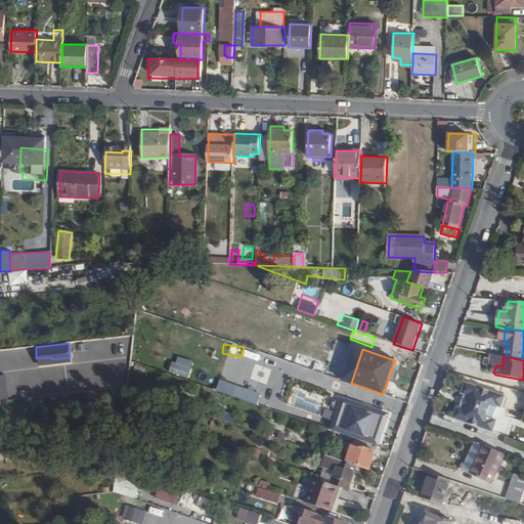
[(264,364),(260,375),(270,379),(274,367),(264,364)]
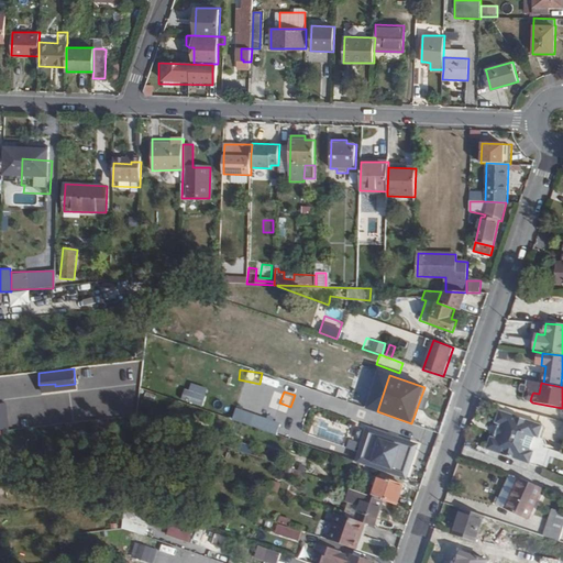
[(277,432),(279,420),(233,410),(231,421),(277,432)]
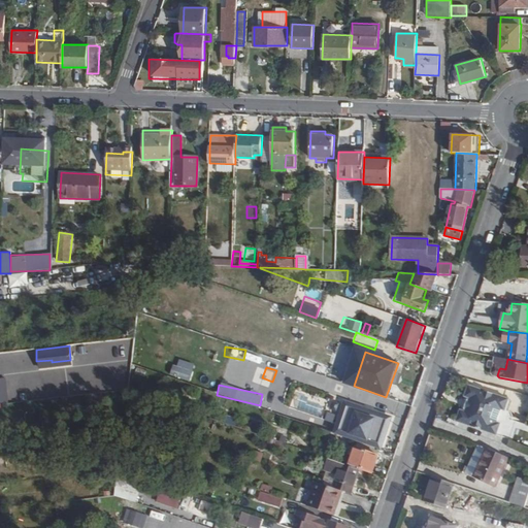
[(481,429),(496,434),(499,424),(496,423),(500,408),(504,409),(507,399),(469,386),(465,396),(470,398),(466,413),(460,410),(457,422),(481,429)]
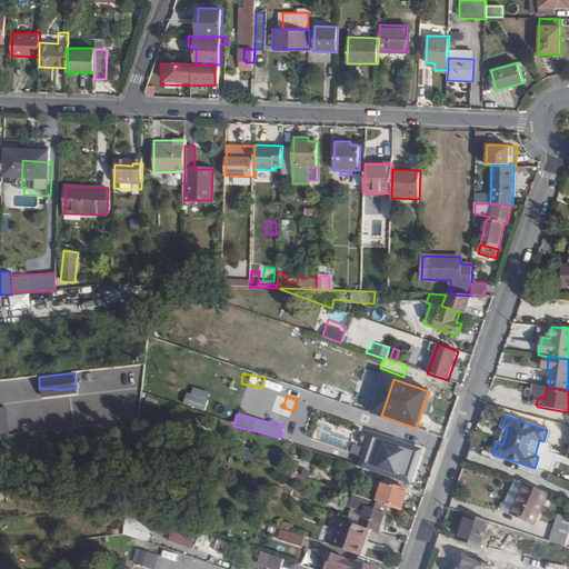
[(93,426),(95,441),(112,439),(111,423),(93,426)]
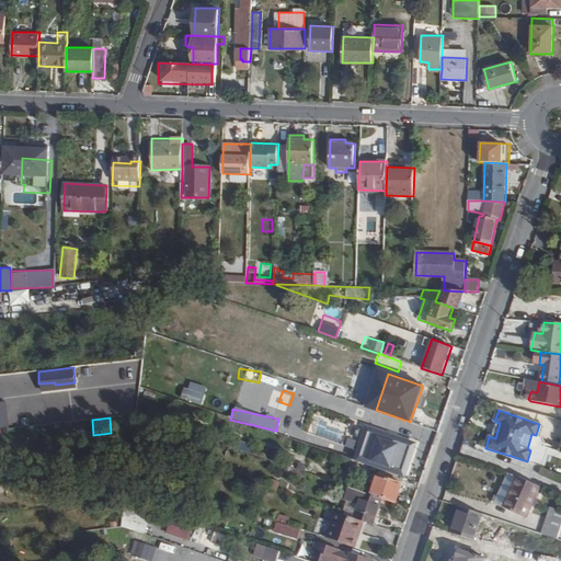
[(378,423),(377,428),(397,435),(390,456),(395,457),(403,432),(378,423)]
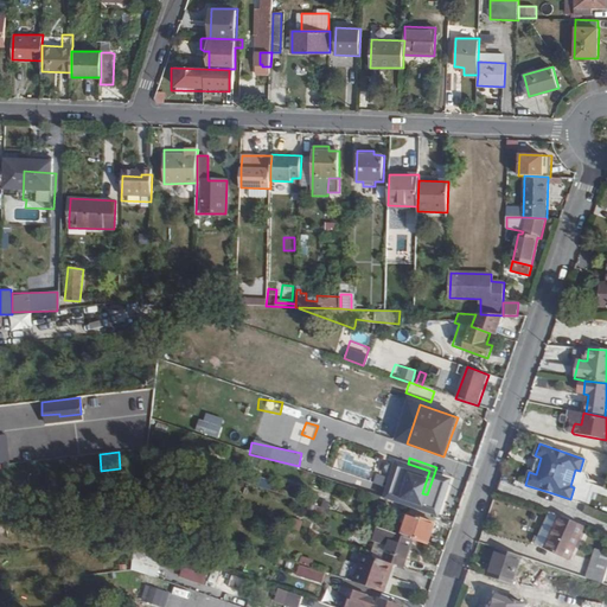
[(429,471),(408,464),(400,486),(422,493),(429,471)]
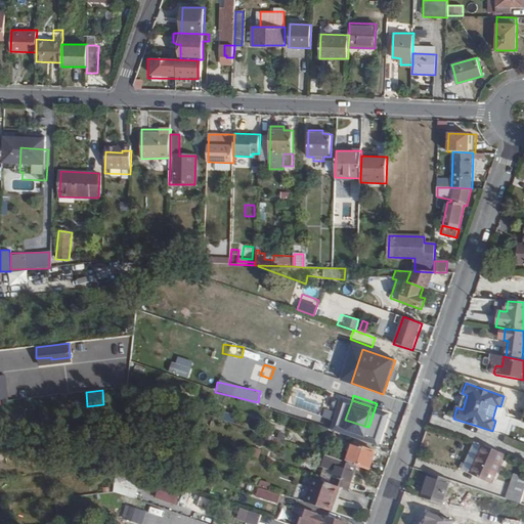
[(223,412),(221,419),(229,422),(231,416),(223,412)]
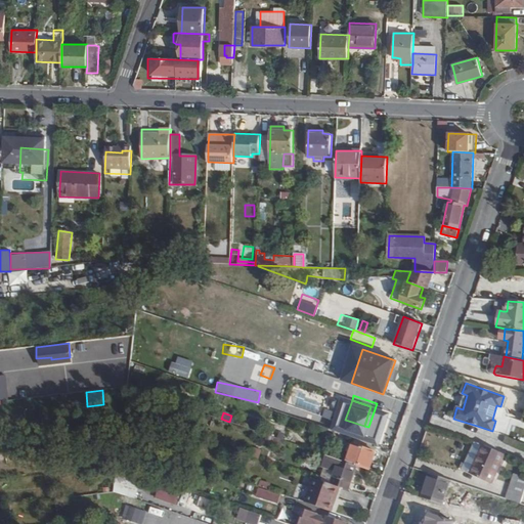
[(332,424),(330,430),(342,434),(342,433),(344,427),(333,424),(332,424)]
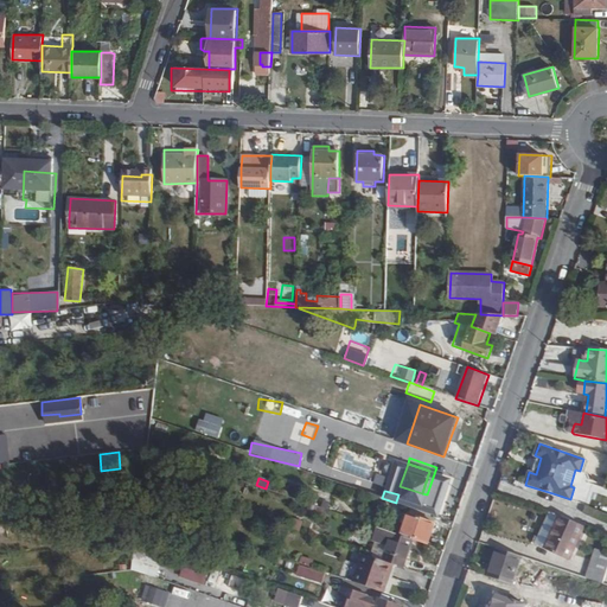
[(398,494),(396,502),(419,510),(422,502),(398,494)]
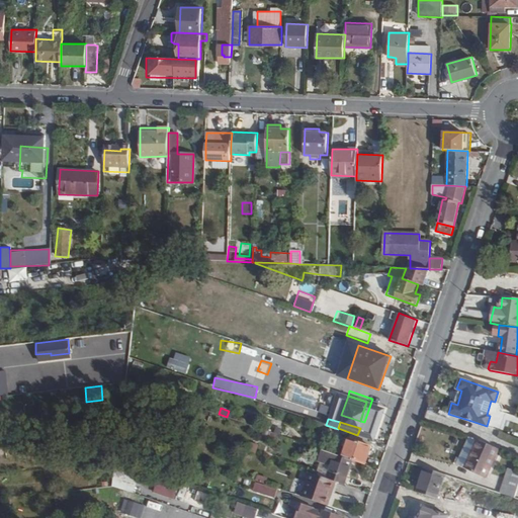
[(239,446),(241,441),(231,436),(229,442),(239,446)]
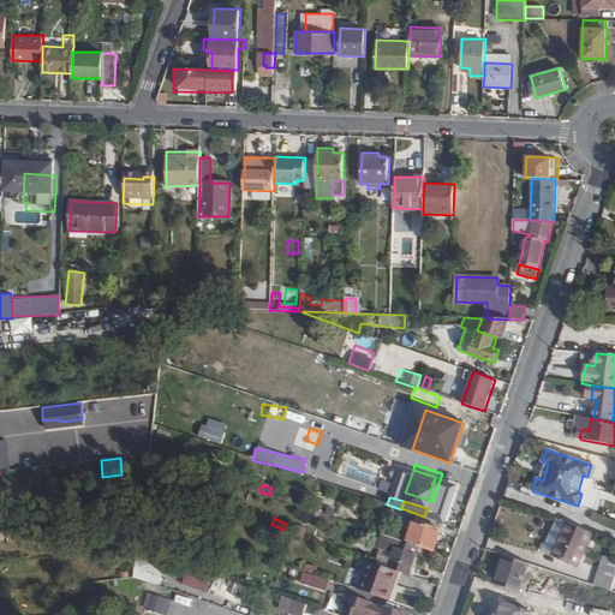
[(415,521),(407,542),(417,545),(421,547),(435,551),(436,549),(442,531),(415,521)]
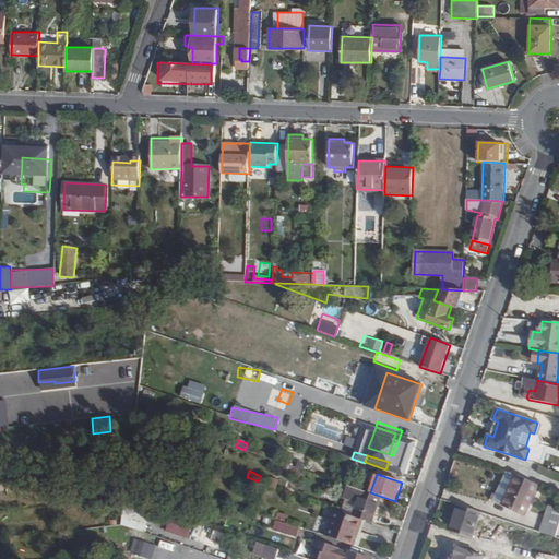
[(539,485),(514,475),(500,506),(525,516),(539,485)]
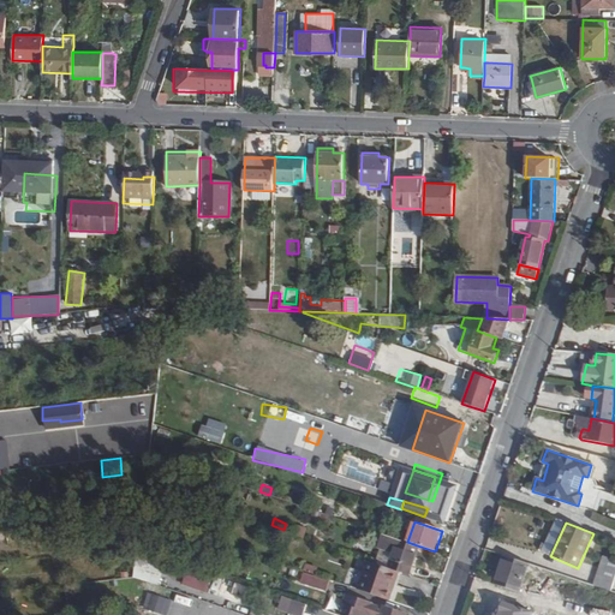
[(417,545),(407,542),(396,538),(383,533),(377,549),(381,549),(376,565),(399,572),(410,575),(418,551),(416,550),(417,545)]
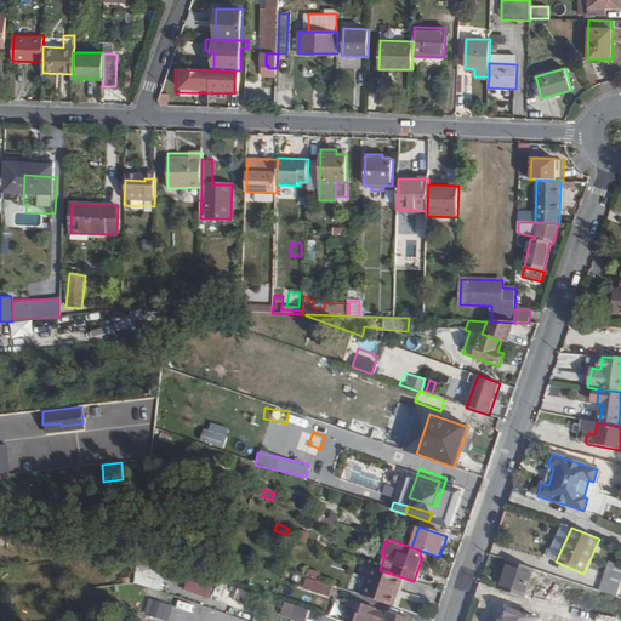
[(140,553),(136,585),(159,592),(169,563),(140,553)]
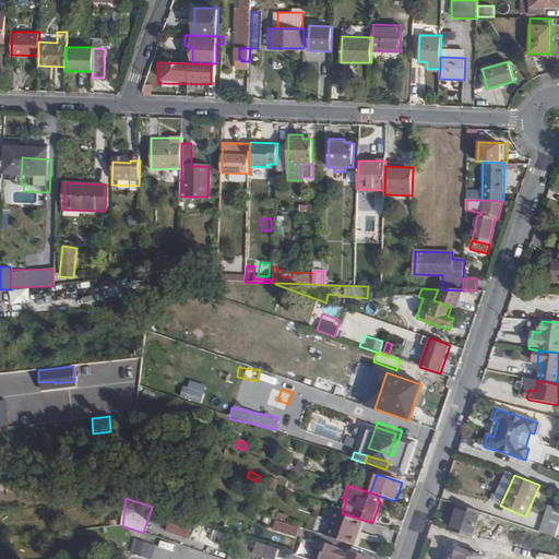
[(459,504),(450,531),(473,538),(482,513),(459,504)]
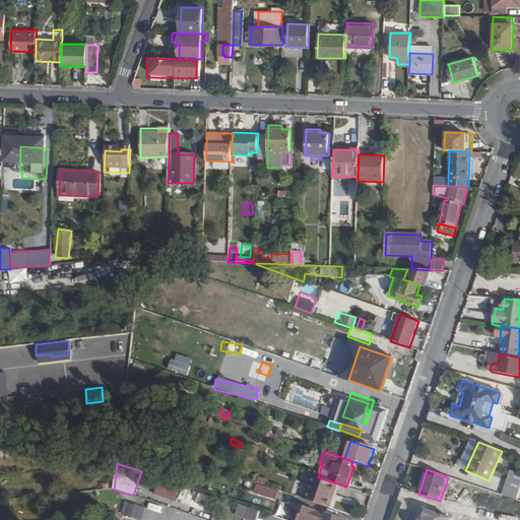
[(519,472),(510,469),(502,495),(517,500),(519,490),(519,472)]
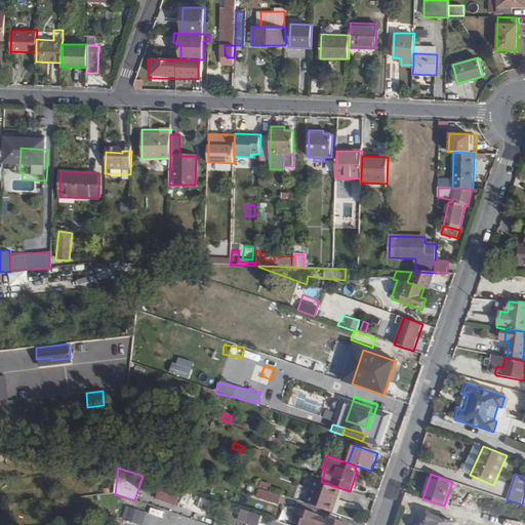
[(340,488),(321,482),(314,479),(306,503),(330,512),(335,499),(336,499),(340,488)]
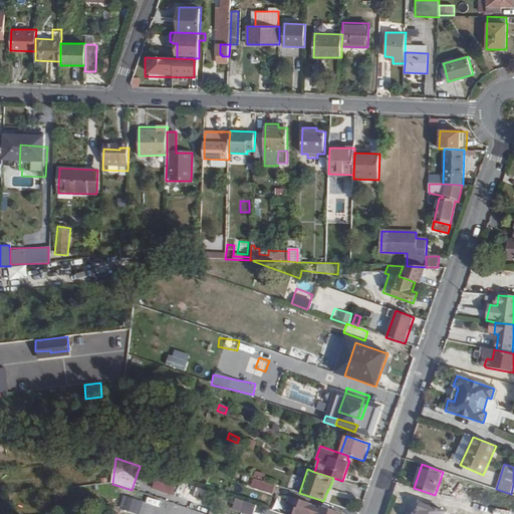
[(254,479),(251,487),(273,493),(275,486),(254,479)]
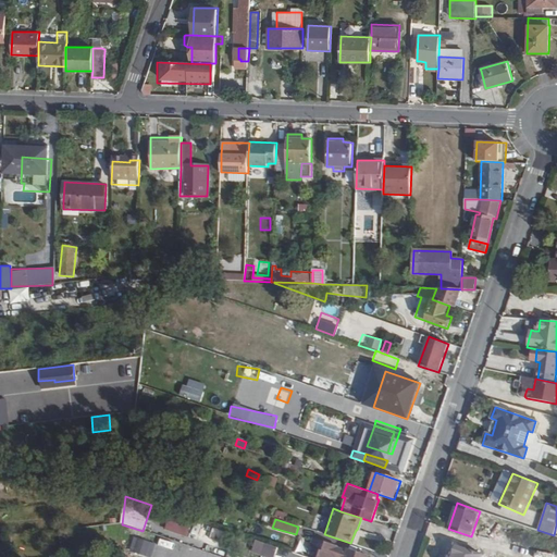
[(186,537),(189,528),(166,520),(163,530),(186,537)]
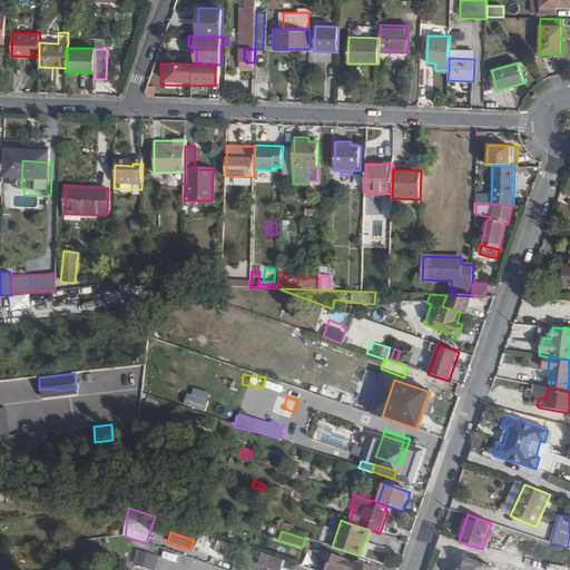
[(512,532),(509,543),(526,549),(529,539),(512,532)]
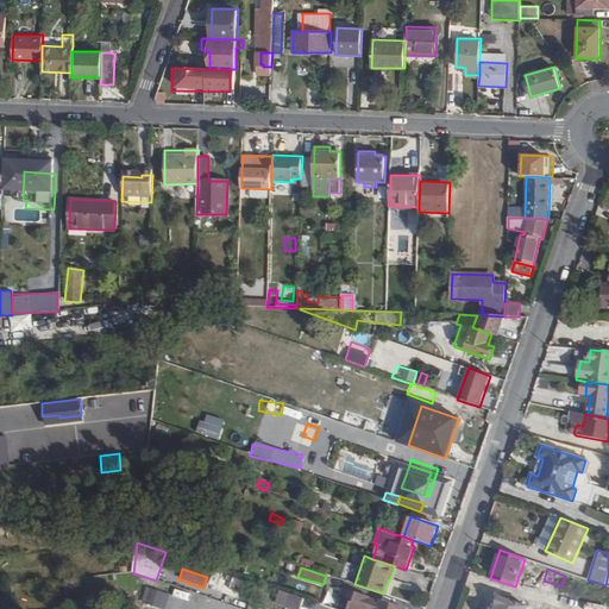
[(162,608),(163,608),(169,594),(145,585),(140,602),(162,608)]
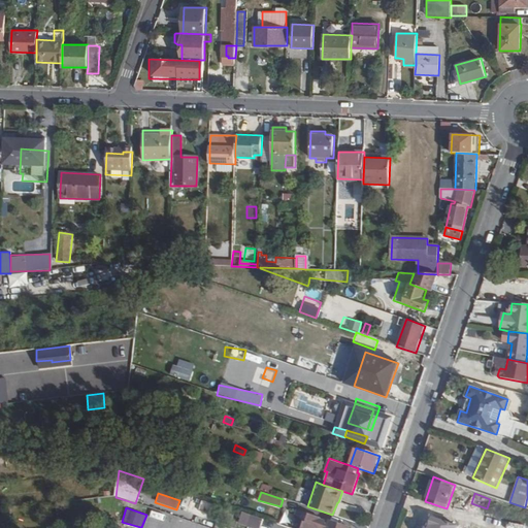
[(466,515),(487,522),(490,515),(468,507),(466,515)]
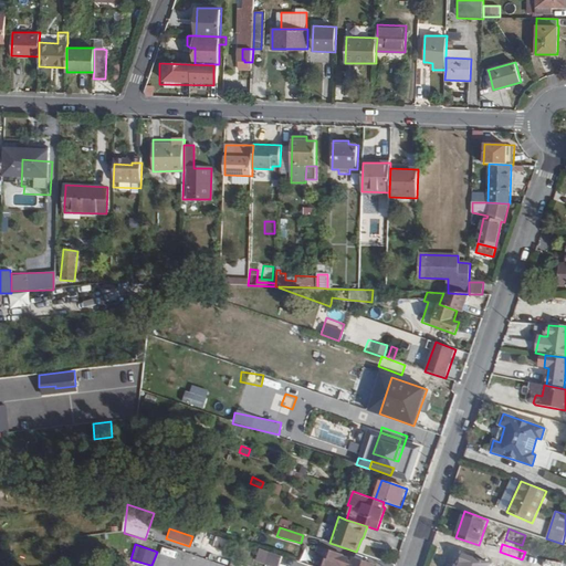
[(317,553),(318,556),(315,565),(373,565),(374,565),(348,557),(347,559),(343,558),(344,555),(318,547),(317,553)]
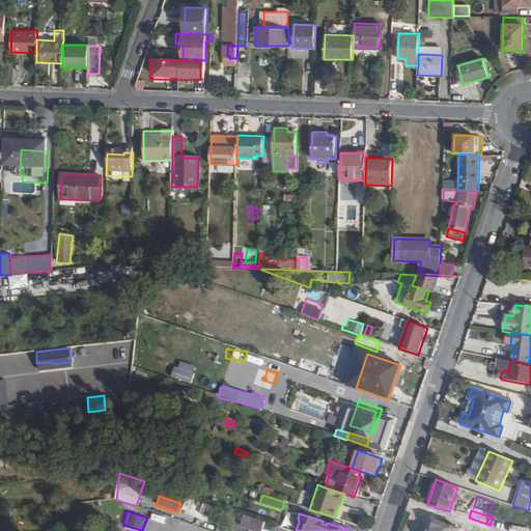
[(252,518),(249,528),(256,530),(261,530),(264,523),(252,518)]
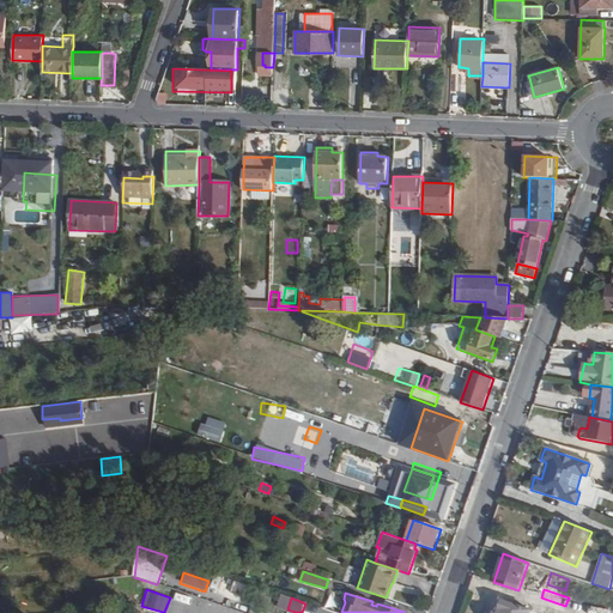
[(577,601),(569,598),(565,606),(574,608),(577,601)]
